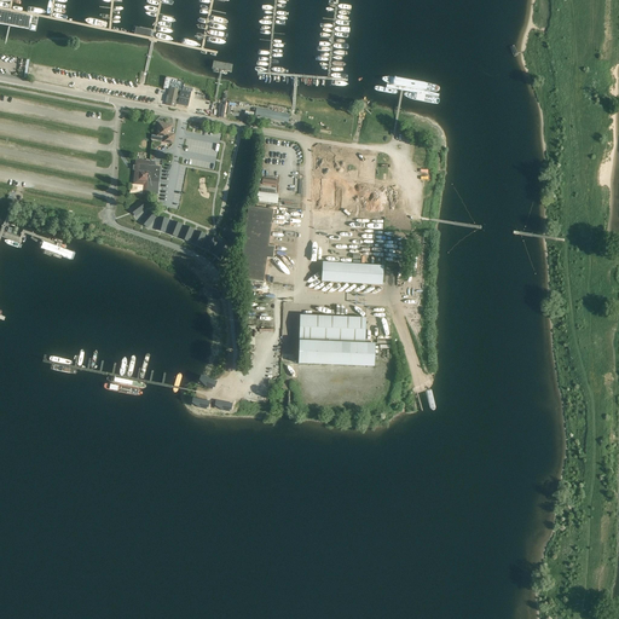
[(215,68),(232,71),(235,64),(217,61),(215,68)]
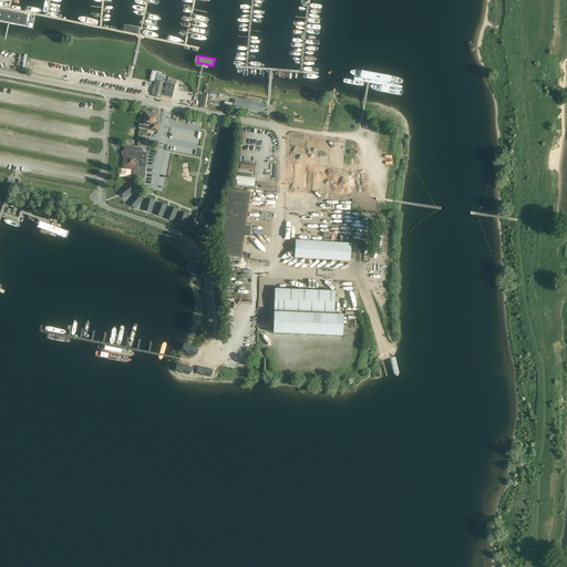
[(173,84),(174,81),(168,80),(167,83),(165,82),(156,81),(153,96),(160,98),(162,86),(165,88),(163,96),(172,98),(175,84),(173,84)]
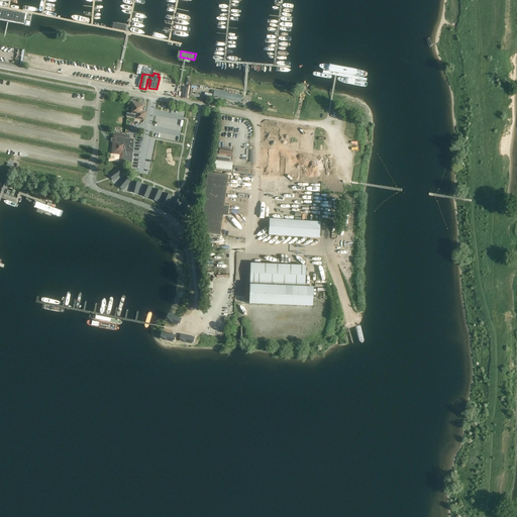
[(212,97),(235,101),(240,102),(242,96),(214,91),(213,94),(205,93),(204,96),(212,97)]
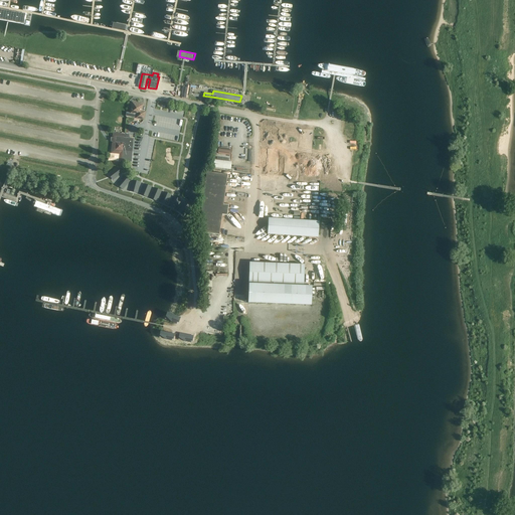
[(131,113),(137,115),(136,118),(144,120),(145,112),(142,112),(143,105),(133,103),(131,113)]
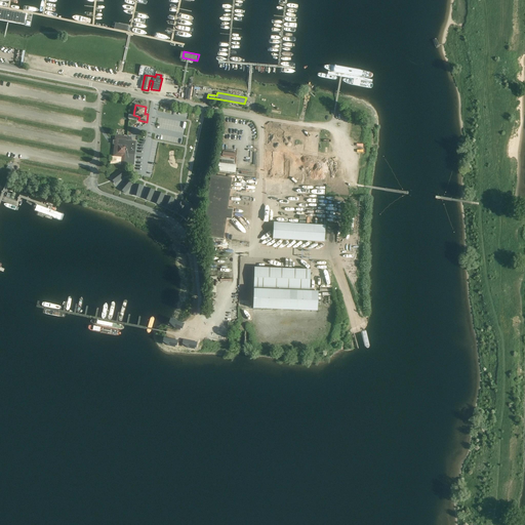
[(269,132),(269,142),(292,140),(292,132),(269,132)]
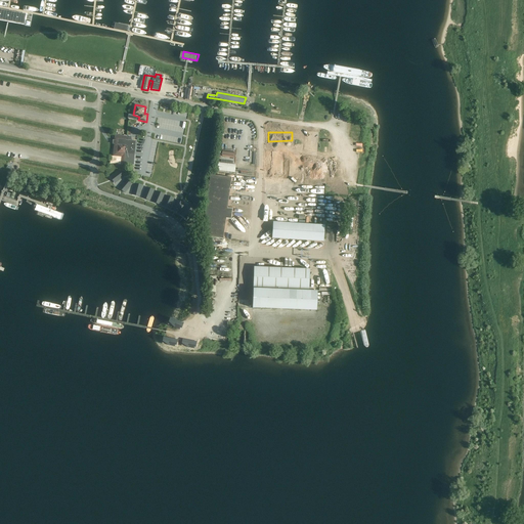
[(115,140),(115,143),(116,143),(116,144),(118,144),(117,153),(134,155),(136,140),(132,140),(132,137),(130,136),(127,136),(127,140),(126,140),(126,139),(116,139),(116,140),(115,140)]
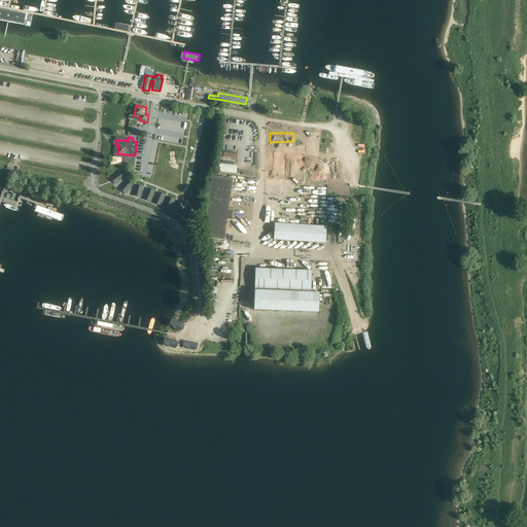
[(338,150),(270,148),(269,177),(338,179),(338,150)]
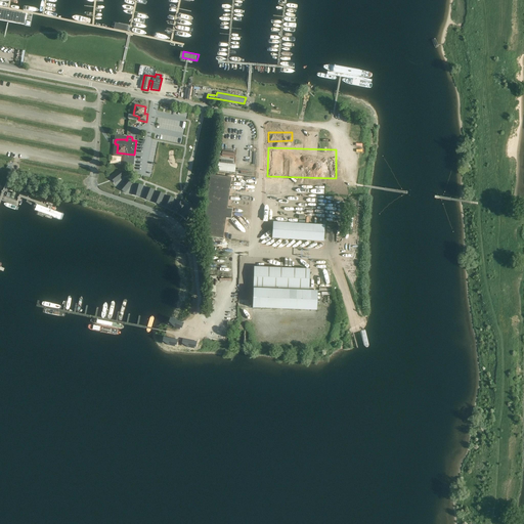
[(224,154),(222,161),(234,164),(236,156),(224,154)]
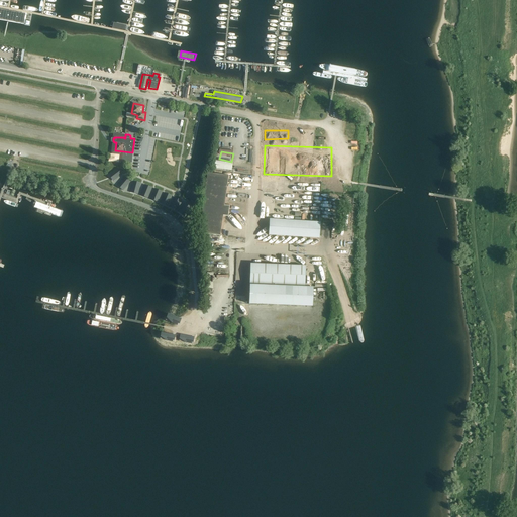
[(233,170),(234,162),(216,161),(216,169),(233,170)]
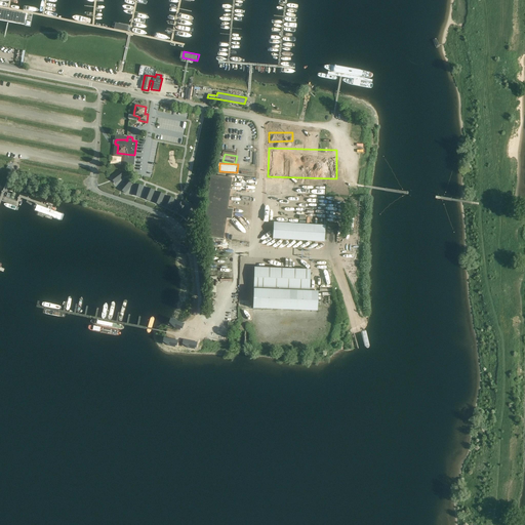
[(124,176),(119,170),(113,175),(118,182),(124,176)]
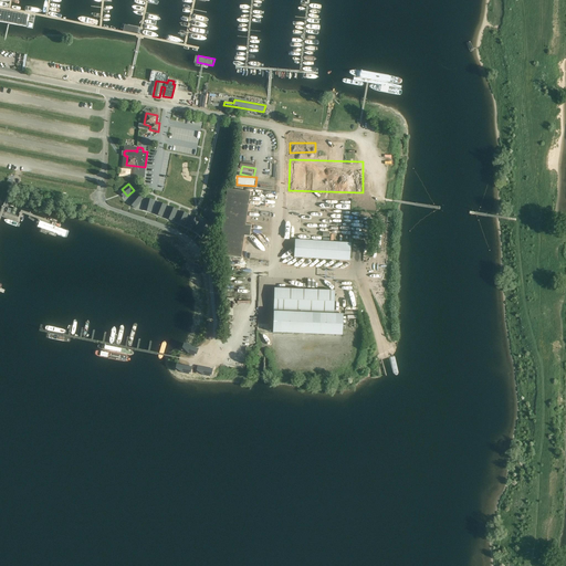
[(143,199),(136,194),(130,200),(137,206),(143,199)]
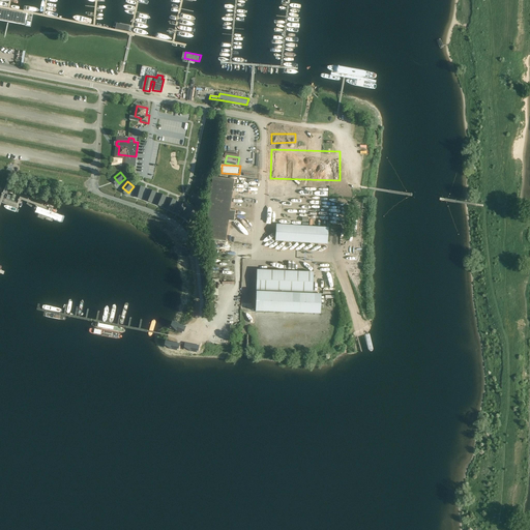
[(144,187),(137,186),(135,194),(142,196),(144,187)]
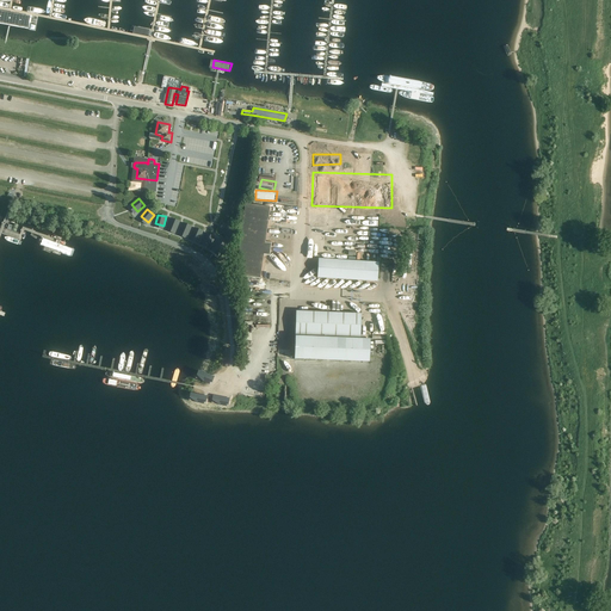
[(179,222),(171,218),(167,227),(176,230),(179,222)]
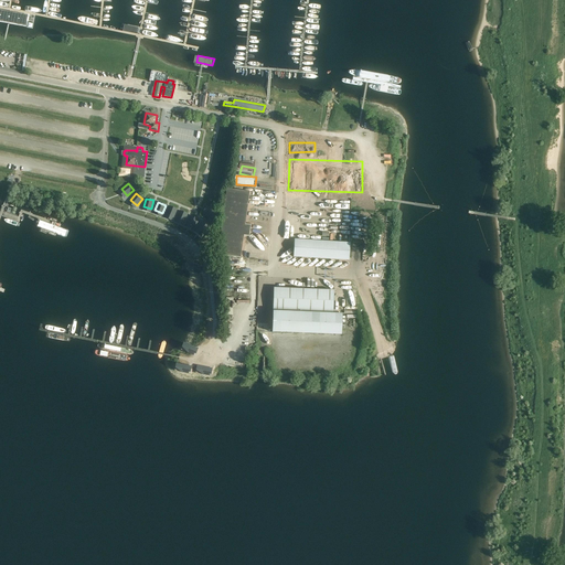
[(177,210),(169,206),(166,214),(173,217),(177,210)]
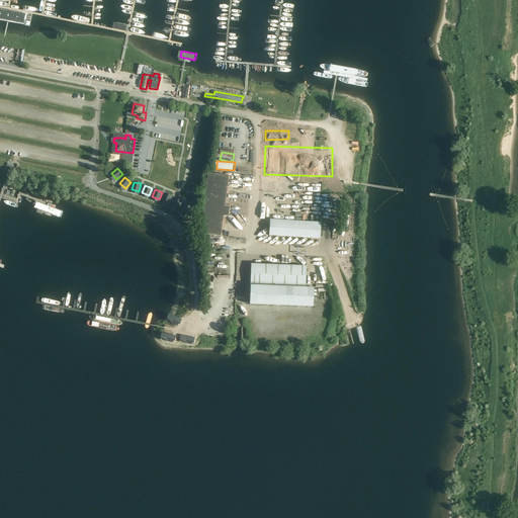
[(192,190),(188,197),(195,200),(199,194),(192,190)]
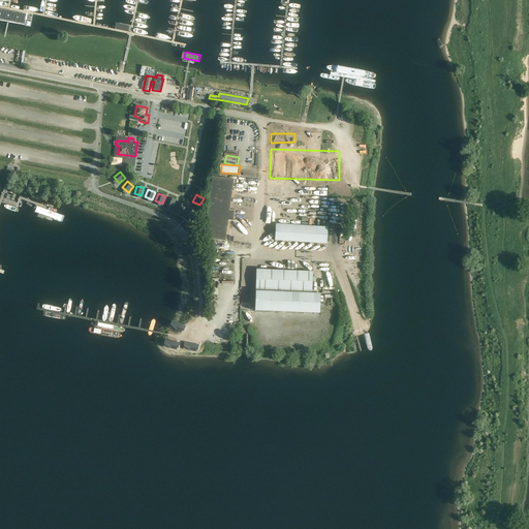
[(176,200),(168,197),(165,205),(173,208),(176,200)]
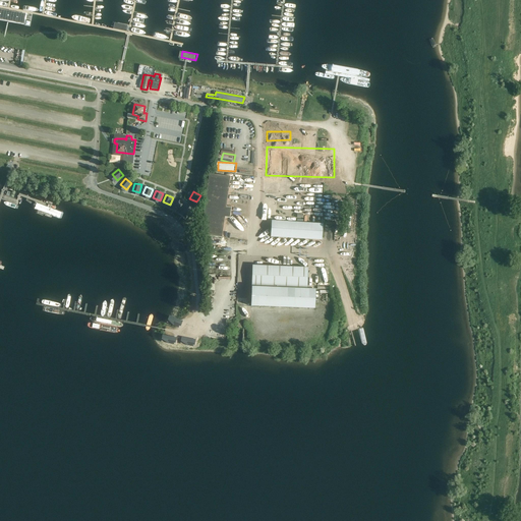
[(182,203),(176,198),(172,206),(179,210),(182,203)]
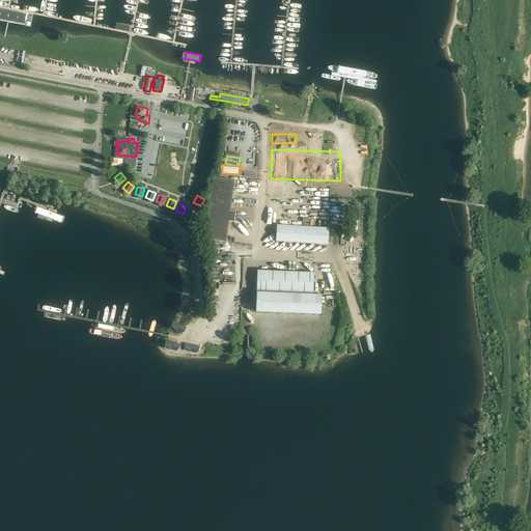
[(62,225),(65,217),(34,205),(31,214),(62,225)]
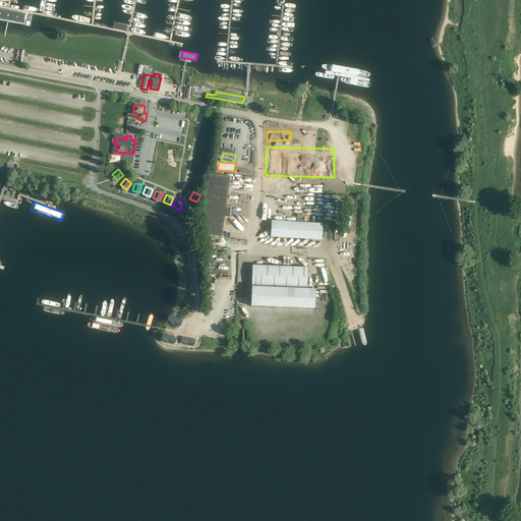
[(192,210),(186,205),(181,211),(187,216),(192,210)]
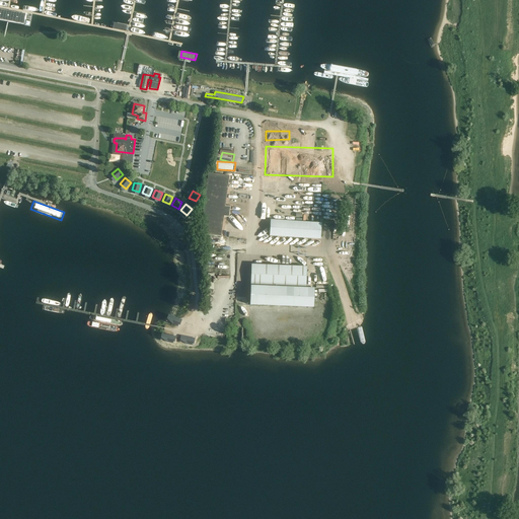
[(320,239),(321,223),(271,219),(270,236),(320,239)]
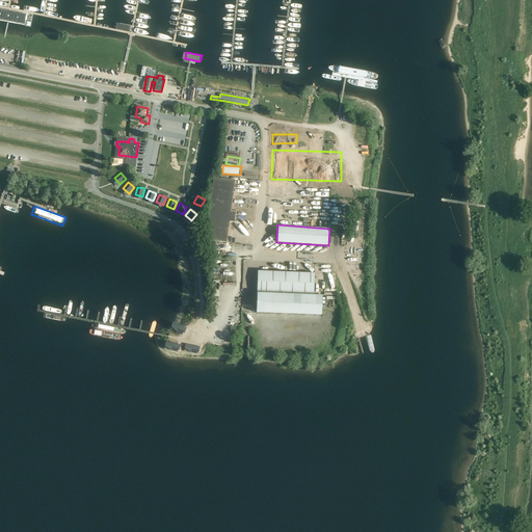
[(257,293),(314,295),(314,273),(276,271),(258,270),(257,293)]
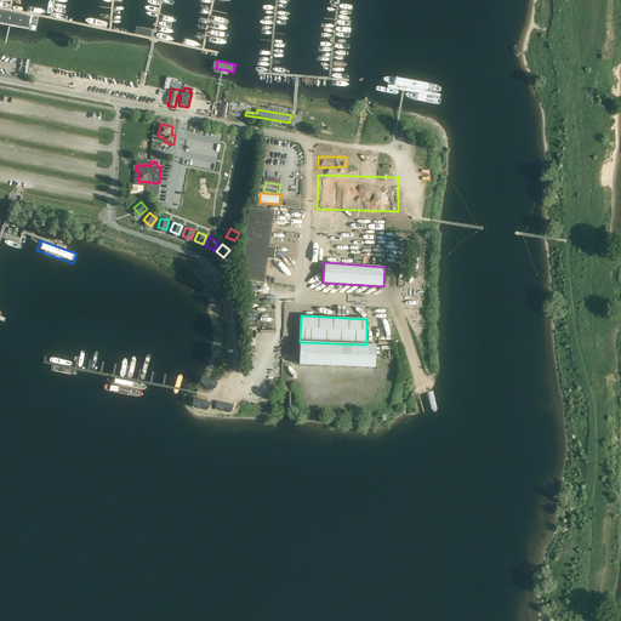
[(376,345),(366,345),(300,342),(300,365),(375,369),(376,345)]
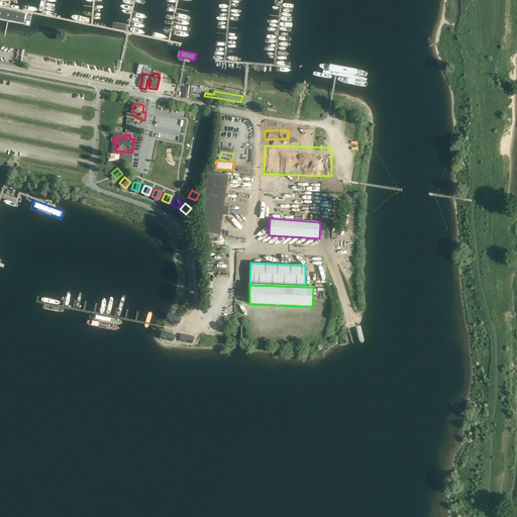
[(181,320),(168,317),(167,321),(180,325),(181,320)]
